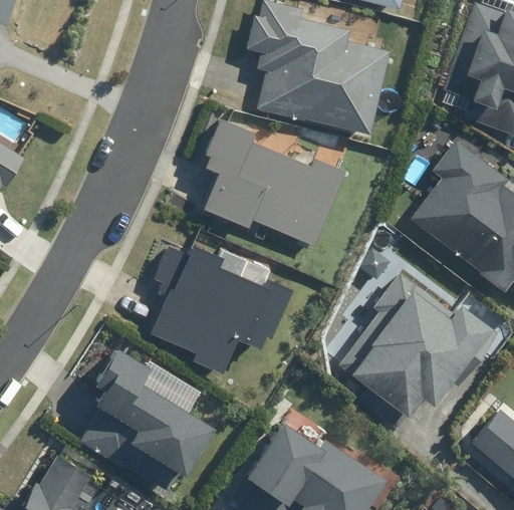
[(0,0),(0,26),(11,30),(21,0),(0,0)]
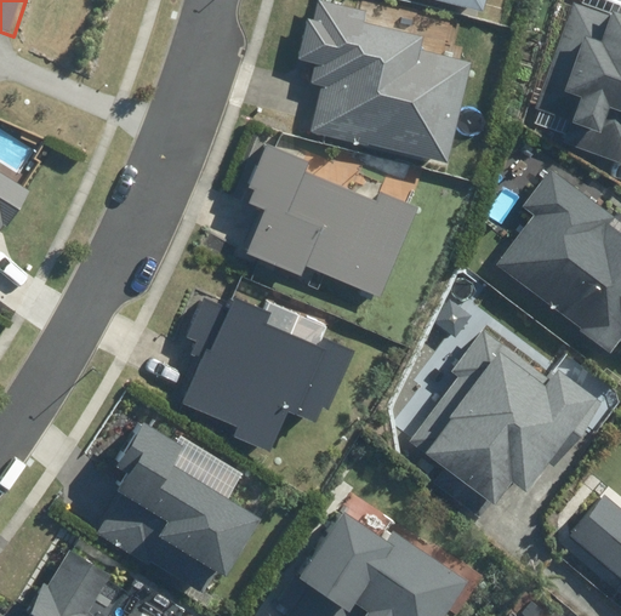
[(320,86),(311,132),(448,165),(471,66),(421,53),(423,38),(368,24),(370,12),(315,0),(312,18),(305,17),(294,62),(312,66),(307,84),(320,86)]
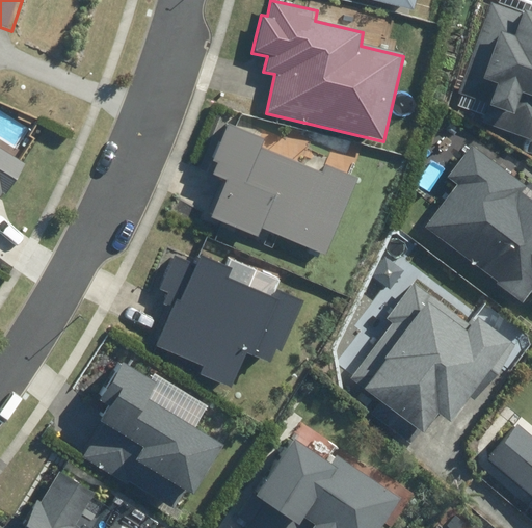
[(367,0),(411,10),(414,0),(367,0)]
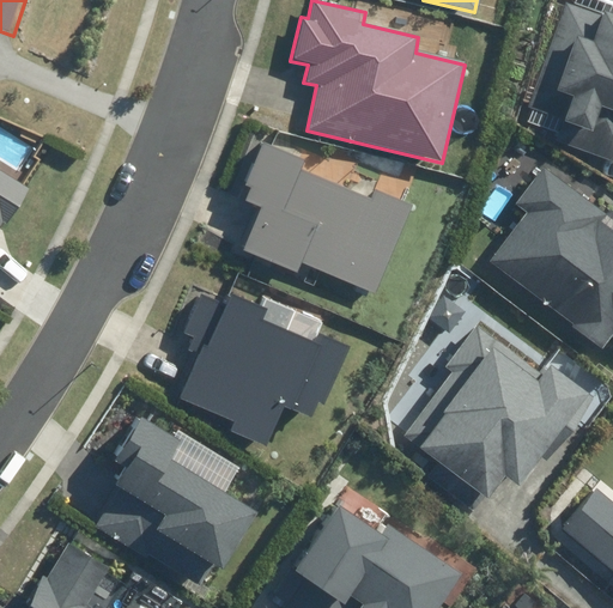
[(582,154),(612,164),(612,11),(602,8),(600,17),(563,6),(544,70),(557,74),(552,89),(565,93),(550,145),(582,154)]
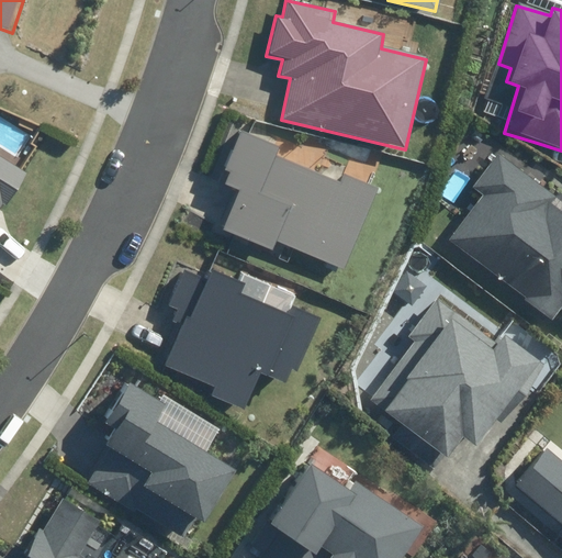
[(270,252),(274,242),(343,271),(379,191),(341,175),(338,182),(276,155),(280,146),(239,129),(216,180),(238,190),(221,230),(270,252)]
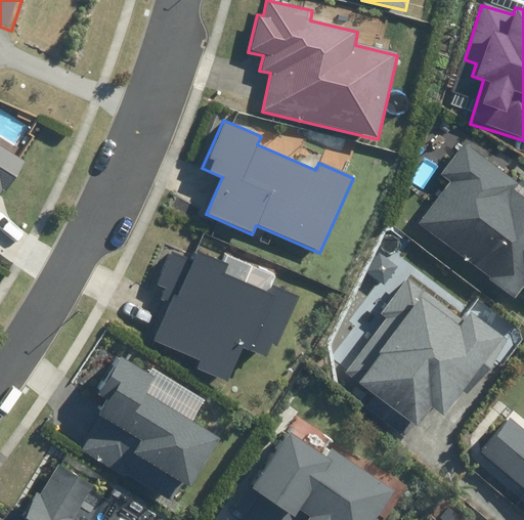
[(440,174),(449,181),(417,224),(515,298),(523,287),(523,198),(511,188),(516,181),(464,142),(440,174)]
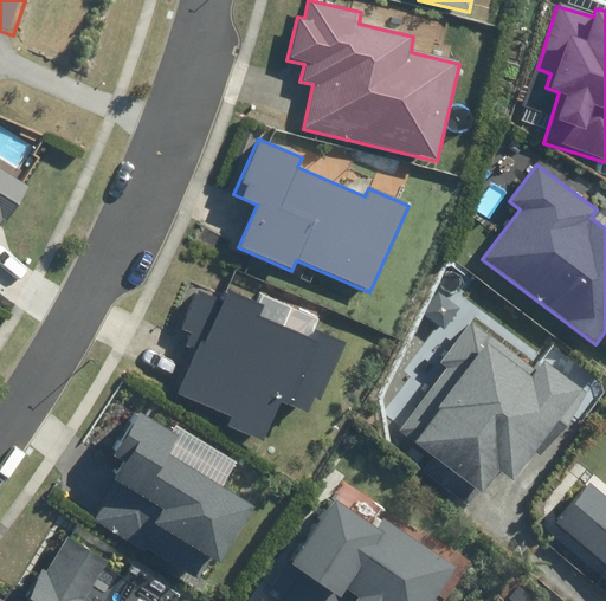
[(0,238),(30,191),(0,172),(0,238)]
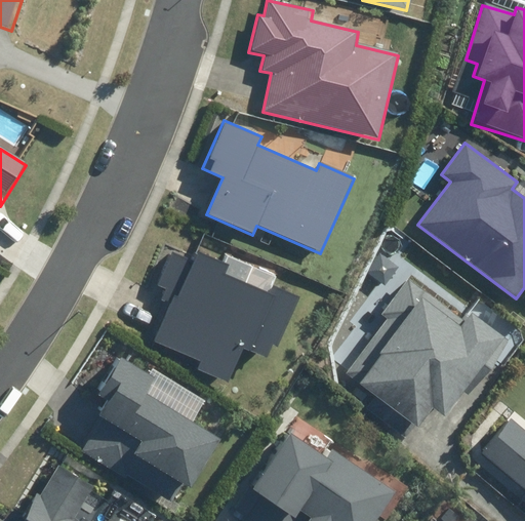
[(193,257),(169,247),(149,295),(171,306),(153,349),(231,382),(247,344),(274,356),(300,293),(276,282),(272,291),(224,271),(227,263),(196,249),(193,257)]
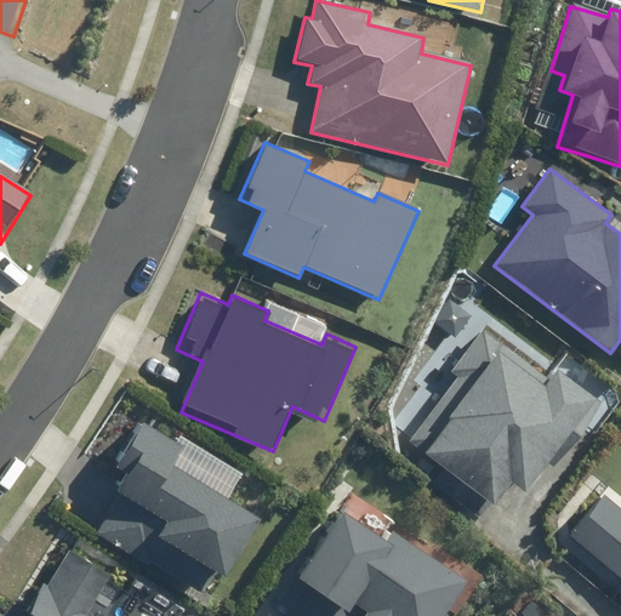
[(434,406),(409,441),(493,502),(507,480),(524,492),(568,432),(579,439),(614,392),(562,354),(546,377),(480,330),(446,377),(453,381),(434,406)]
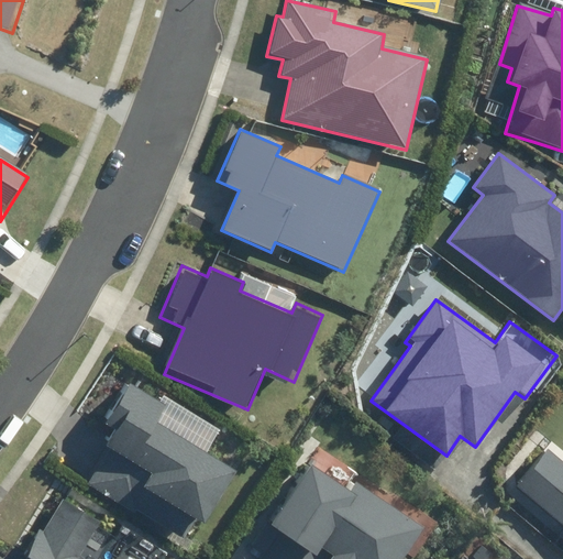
[(151,466),(141,484),(205,518),(232,468),(205,452),(219,425),(130,376),(97,437),(151,466)]
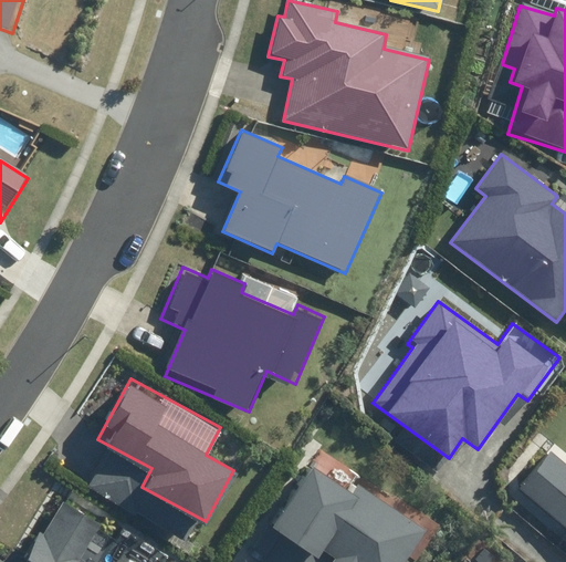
[(565,462),(551,450),(517,492),(565,530),(565,462)]
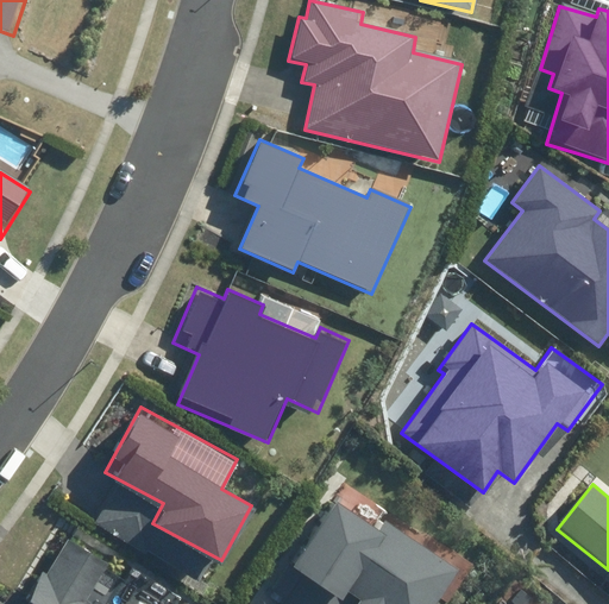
[(375,523),(333,497),(289,565),(319,584),(306,603),(432,603),(457,565),(380,515),(375,523)]
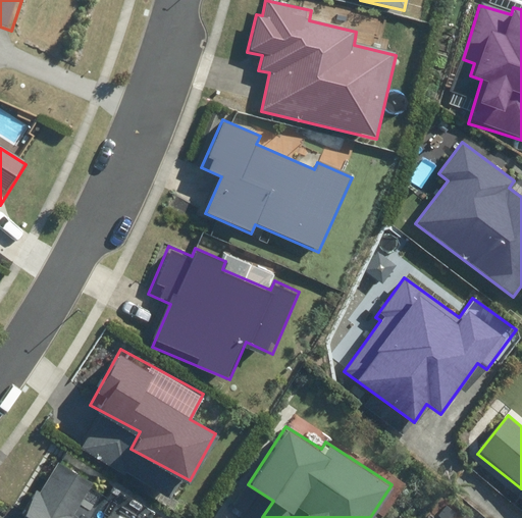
[(87,517),(74,511),(89,484),(51,464),(23,517),(137,517),(141,511),(108,495),(97,517),(87,517)]
